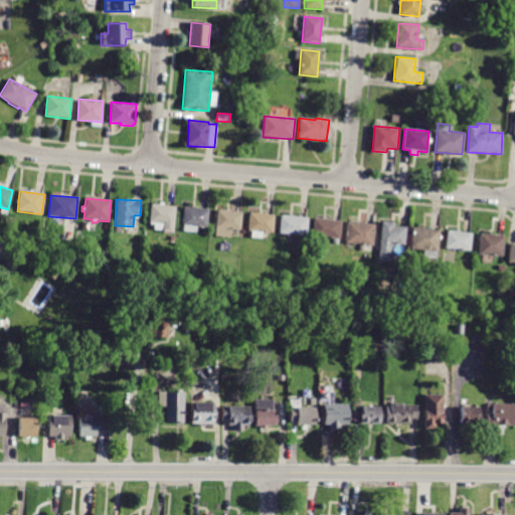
[(175,206),(173,233),(162,232),(163,230),(154,230),(154,225),(149,224),(151,204),(175,206)]
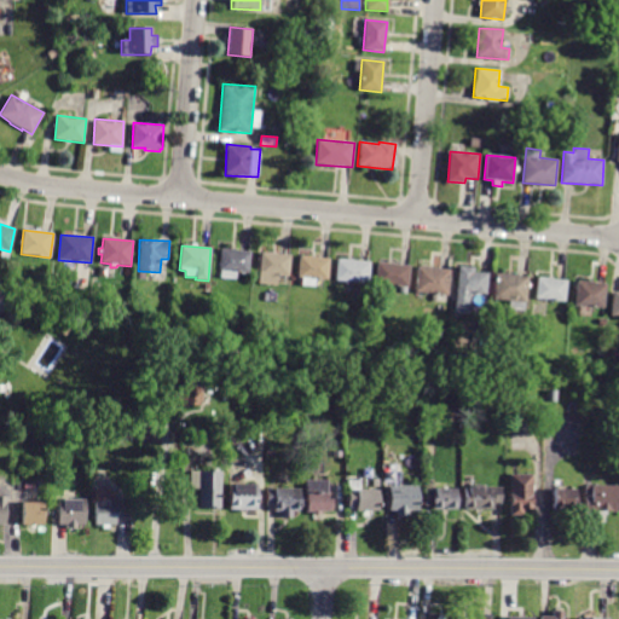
[(249,249),(248,271),(236,270),(236,278),(219,277),(220,268),(218,268),(220,248),(249,249)]
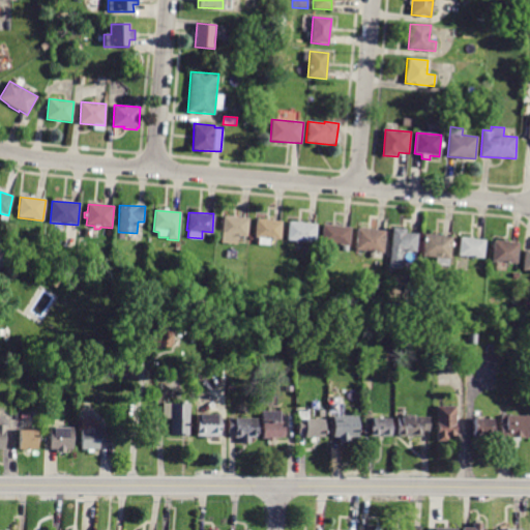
[(248,218),(246,237),(237,236),(236,243),(223,242),(223,235),(222,235),(223,216),(248,218)]
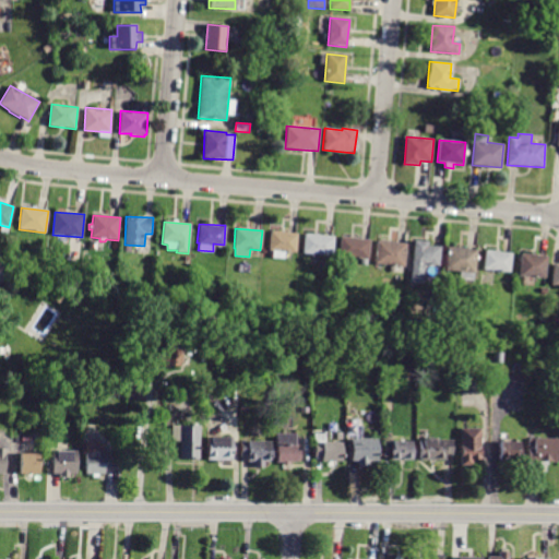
[(297,233),(296,253),(284,252),(284,260),(272,259),(272,251),(269,251),(270,230),(297,233)]
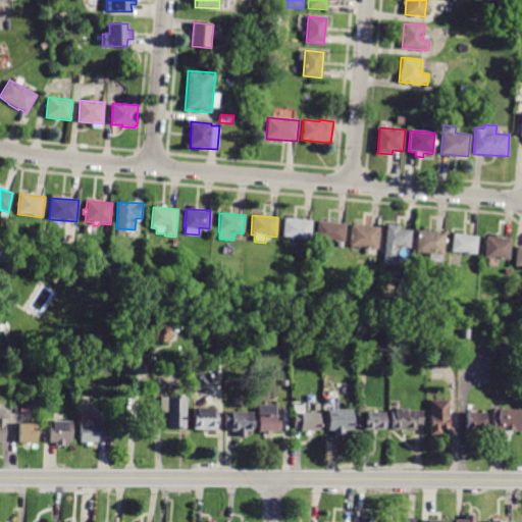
[(311,221),(310,239),(282,237),(283,219),(311,221)]
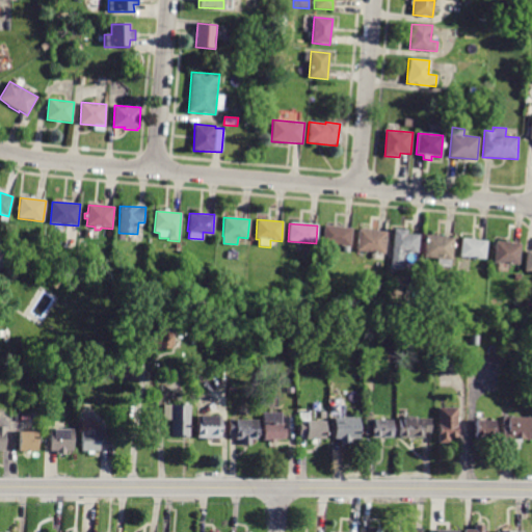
[(352,228),(350,247),(322,244),(324,225),(352,228)]
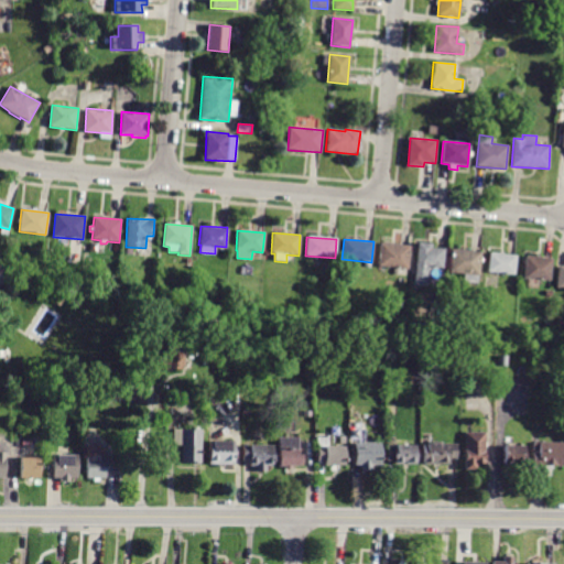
[(431,242),(431,248),(444,249),(443,269),(429,268),(426,288),(413,286),(416,241),(431,242)]
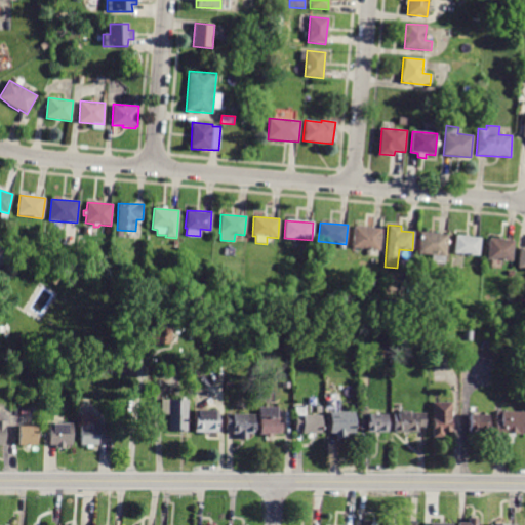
[(381,229),(379,250),(352,248),(353,227),(381,229)]
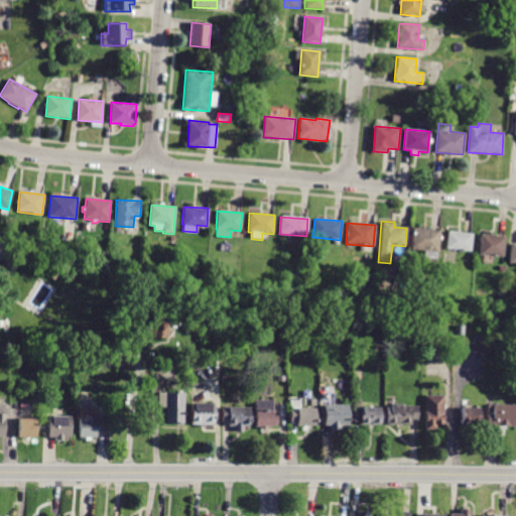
[(439,231),(438,252),(436,252),(436,259),(424,258),(424,251),(410,250),(412,229),(439,231)]
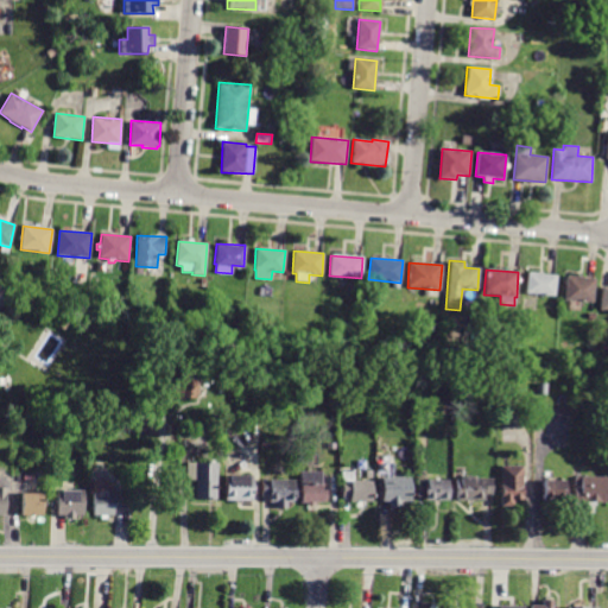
[(556,276),(555,297),(526,293),(527,273),(556,276)]
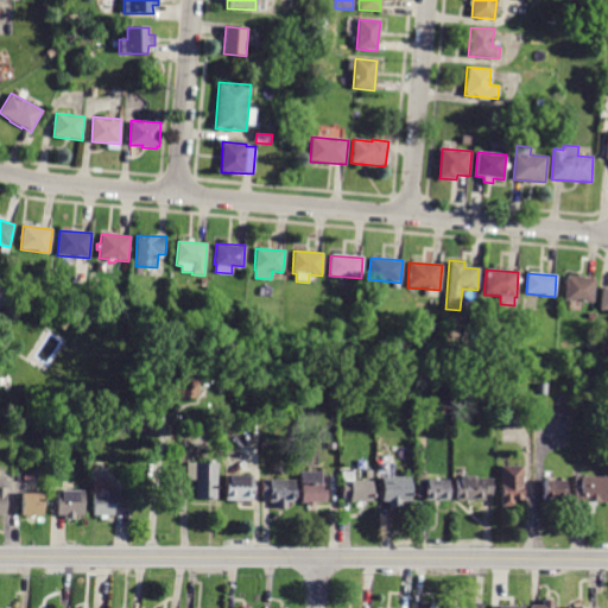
[(595,279),(593,303),(581,302),(580,311),(568,310),(569,301),(564,301),(567,277),(595,279)]
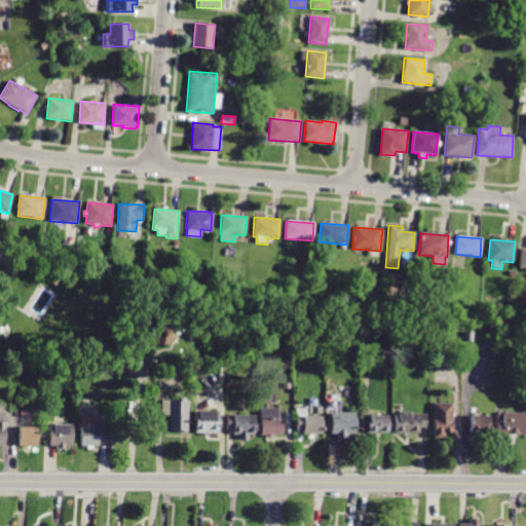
[(0,249),(8,254),(0,267),(0,249)]
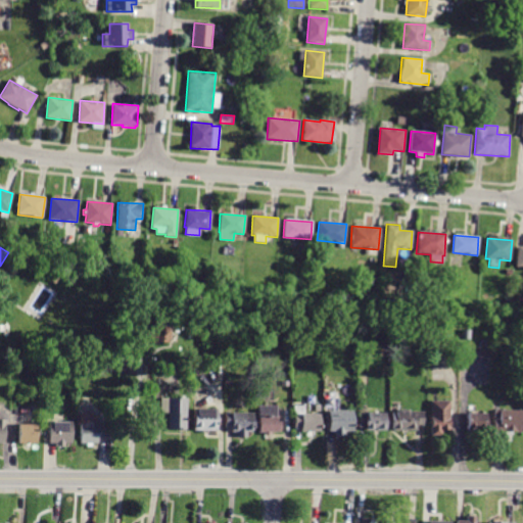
[(59,277),(54,284),(49,281),(53,274),(59,277)]
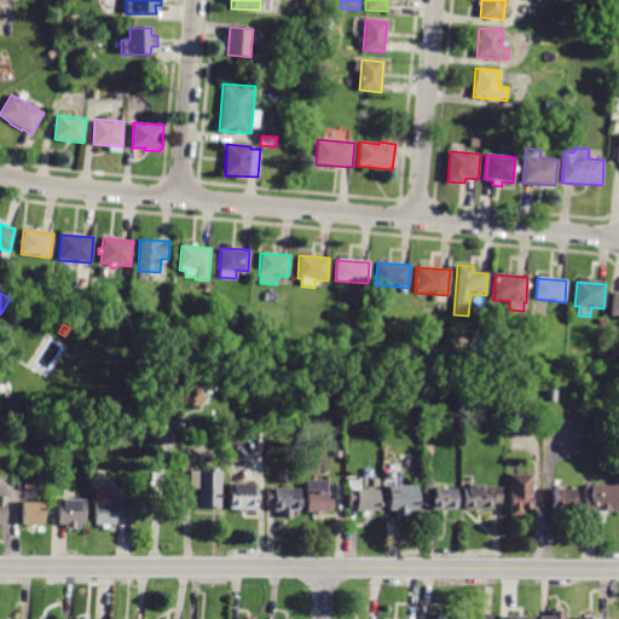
[(201,406),(183,405),(183,400),(178,400),(179,379),(202,380),(201,406)]
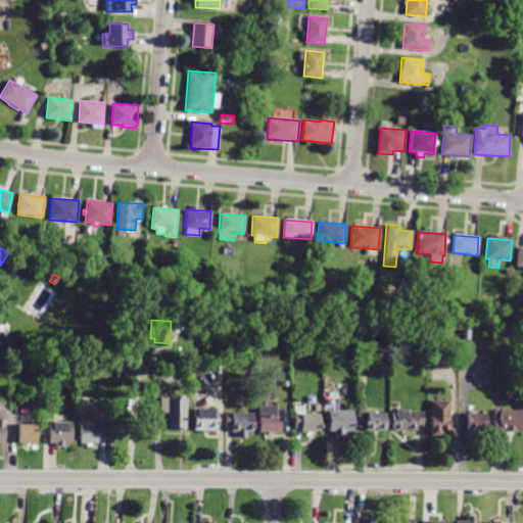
[(186,430),(175,430),(175,428),(167,428),(167,413),(159,413),(159,397),(186,397),(186,430)]
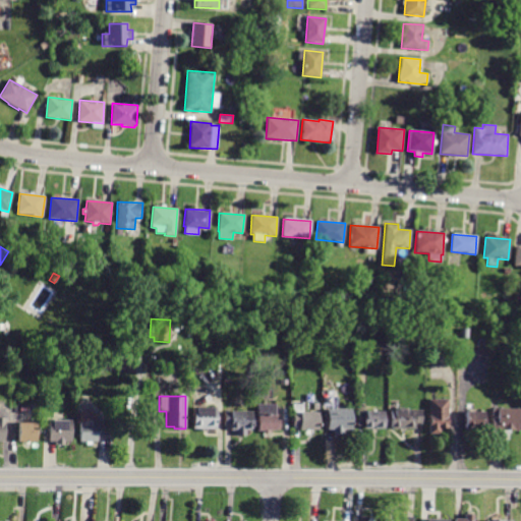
[(440,435),(428,435),(427,400),(447,399),(448,428),(440,429),(440,435)]
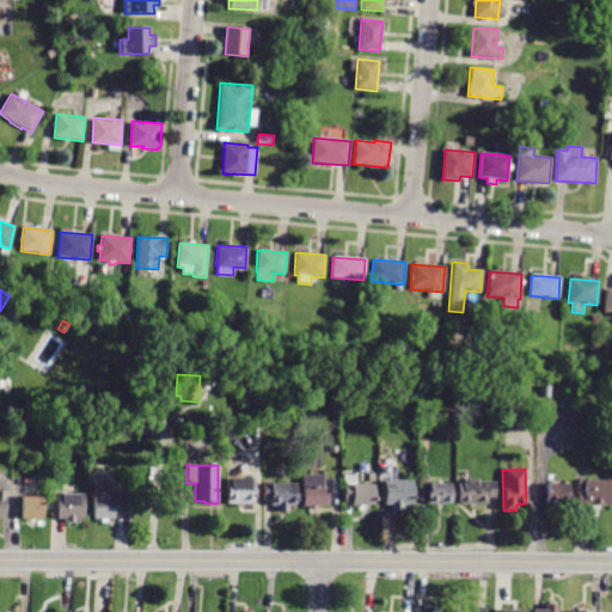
[(329,506),(301,507),(300,475),(323,475),(323,493),(329,493),(329,506)]
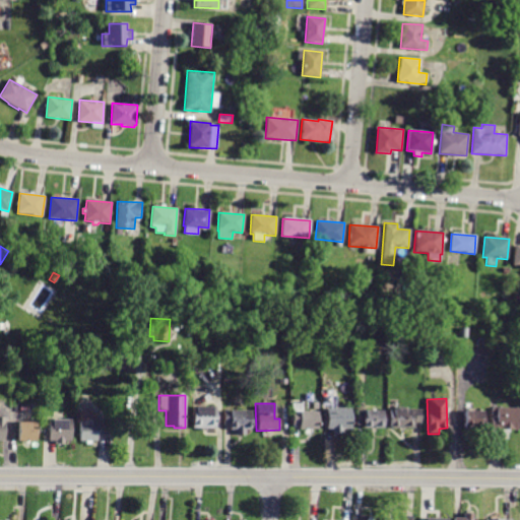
[(318,430),(300,430),(300,425),(291,425),(291,403),(302,403),(302,411),(318,411),(318,430)]
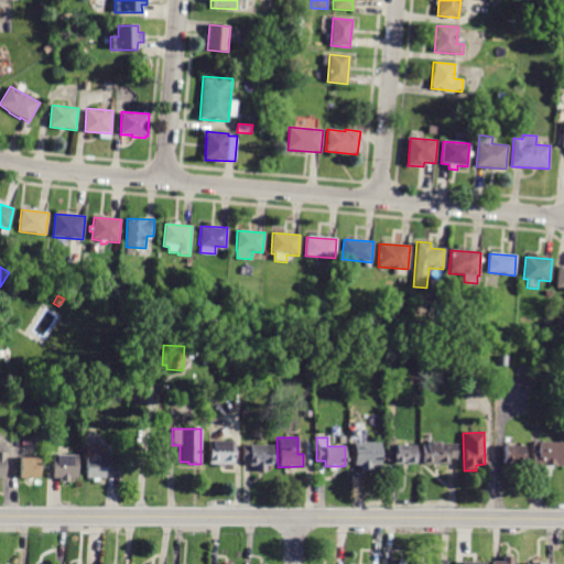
[(234,441),(234,464),(208,465),(208,442),(234,441)]
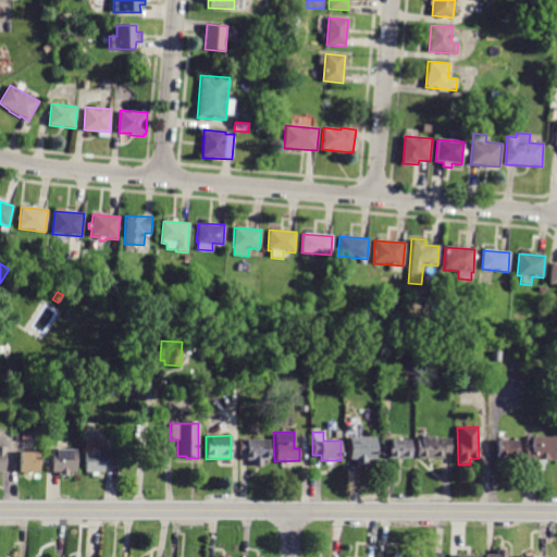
[(349,460),(349,437),(375,437),(376,459),(367,459),(367,463),(357,463),(357,460),(349,460)]
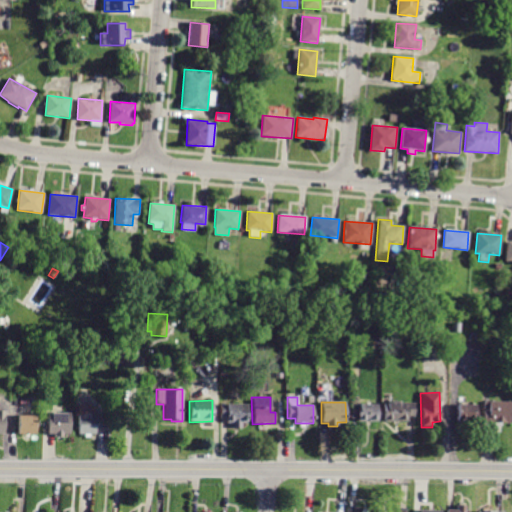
[(407,421),(384,422),(384,403),(413,402),(414,417),(407,417),(407,421)]
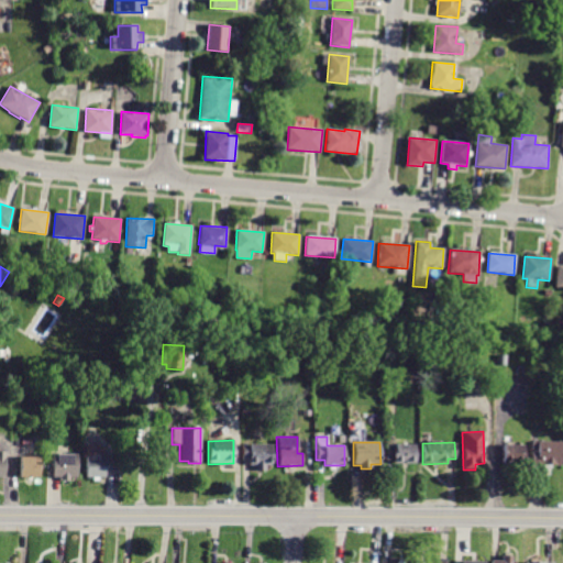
[(532,465),(532,442),(562,442),(562,465),(532,465)]
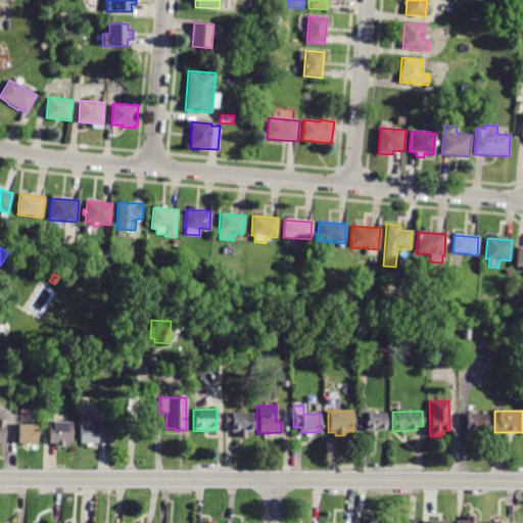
[(366,432),(366,427),(359,427),(358,413),(385,412),(386,431),(366,432)]
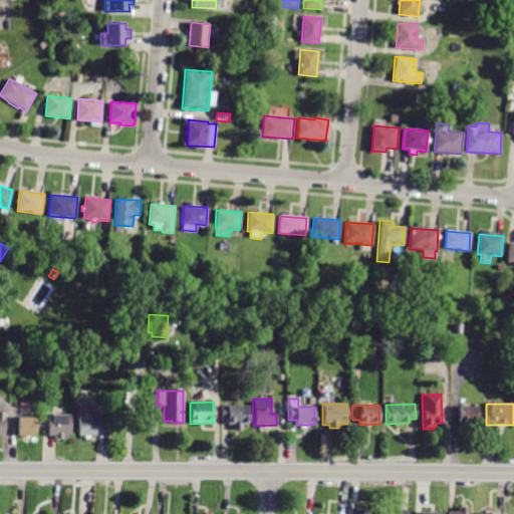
[(220,420),(220,407),(250,406),(251,424),(243,424),(243,430),(233,431),(233,425),(227,425),(227,420),(220,420)]
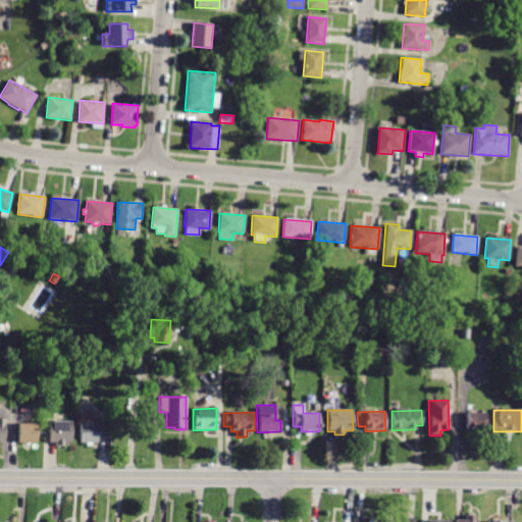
[(485,413),(486,430),(466,431),(466,413),(485,413)]
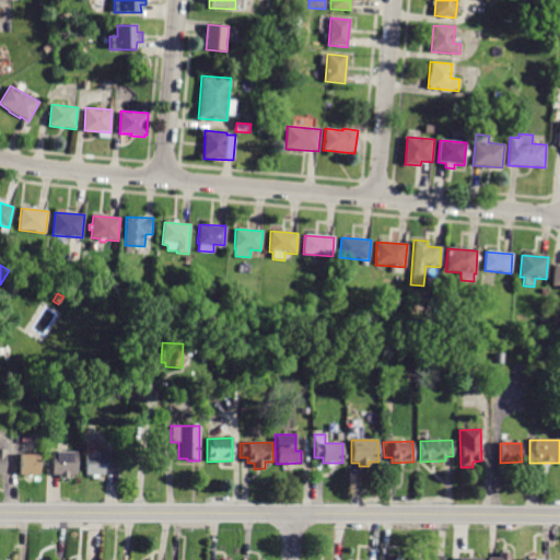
[(60,479),(59,475),(51,475),(51,452),(77,452),(77,474),(69,475),(69,478),(60,479)]
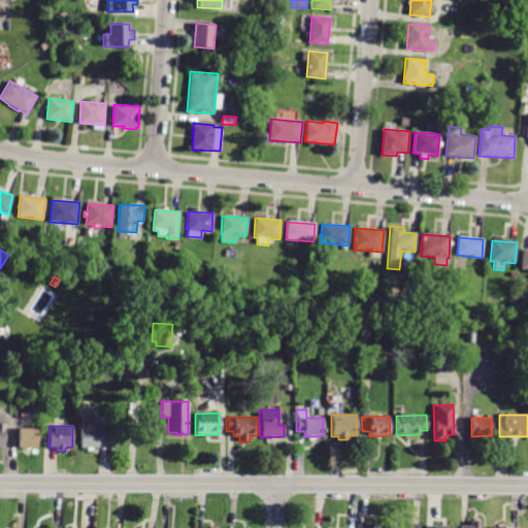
[(19,429),(37,429),(37,448),(19,448),(19,429)]
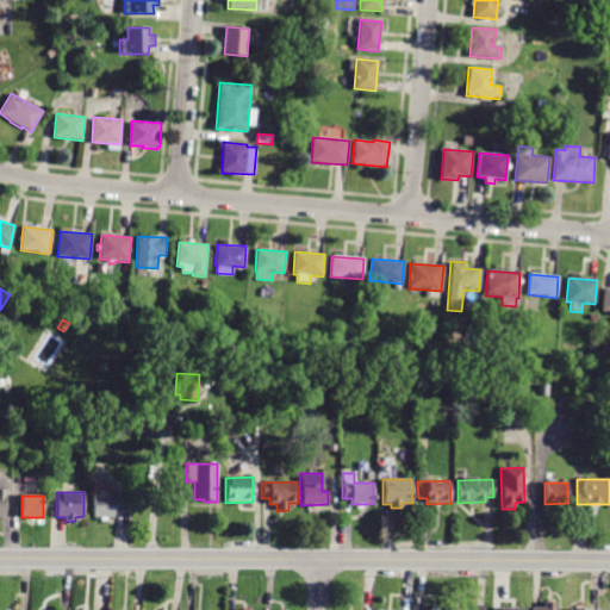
[(114,517),(106,517),(106,521),(100,521),(100,517),(93,517),(93,496),(114,496),(114,517)]
